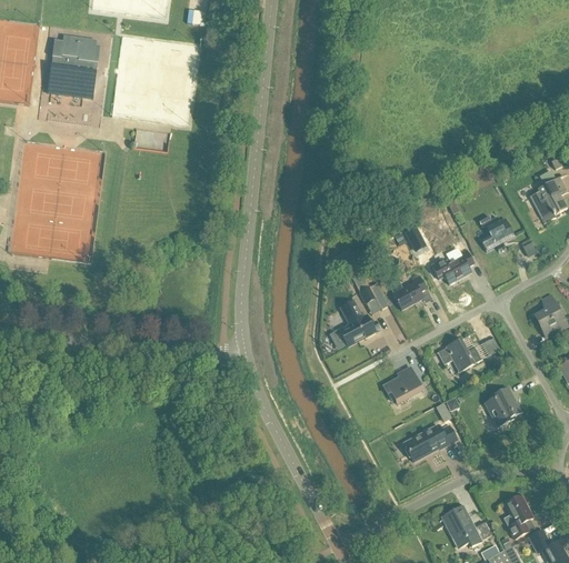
[(97,39),(63,34),(59,66),(55,64),(51,88),(82,92),(85,74),(91,74),(91,77),(97,39)]
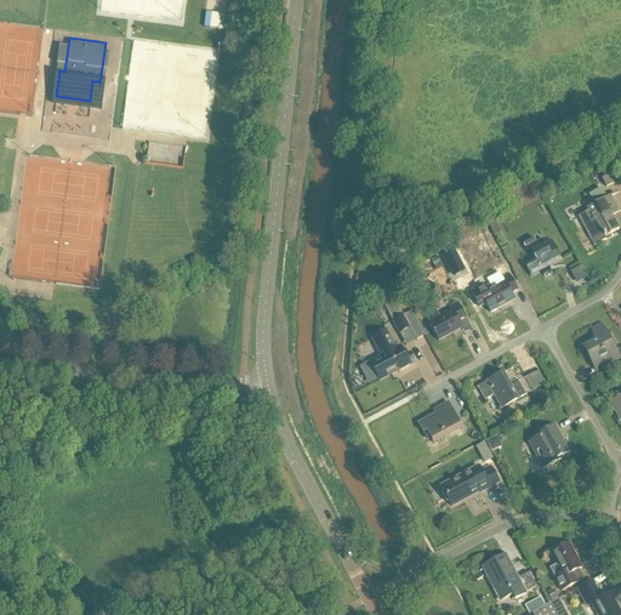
[(610,170),(602,175),(605,183),(615,178),(610,170)]
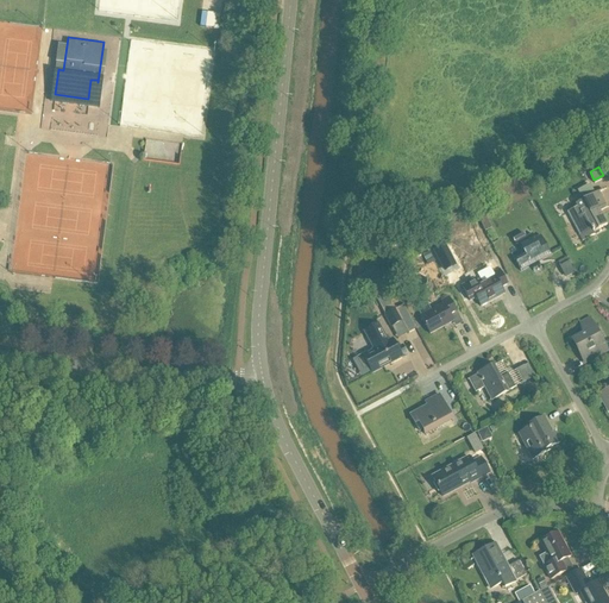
[(578,195),(590,189),(585,181),(573,186),(578,195)]
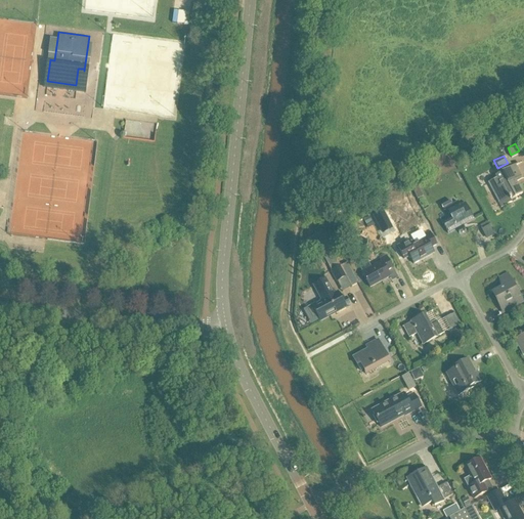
[(516,193),(522,190),(516,179),(522,176),(515,162),(495,172),(496,175),(488,179),(501,205),(517,197),(516,193)]
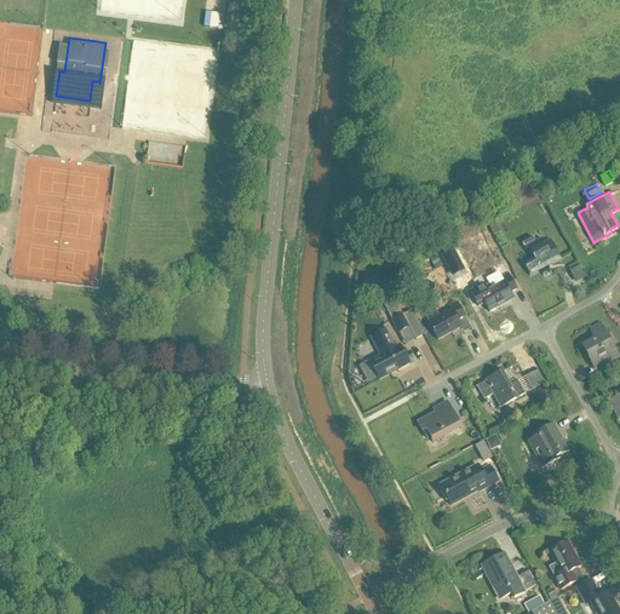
[(491,225),(494,233),(500,229),(498,222),(491,225)]
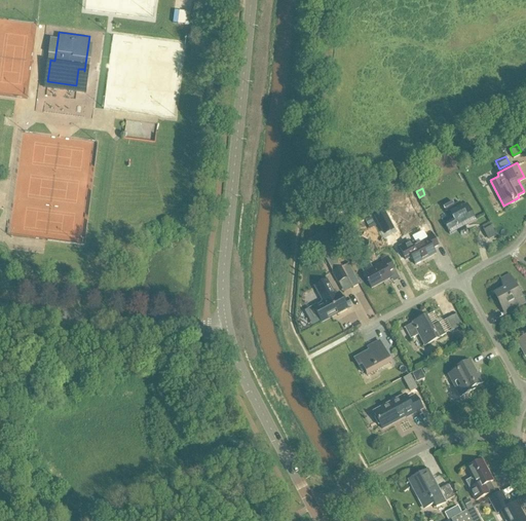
[(416,208),(421,202),(416,197),(411,201),(416,208)]
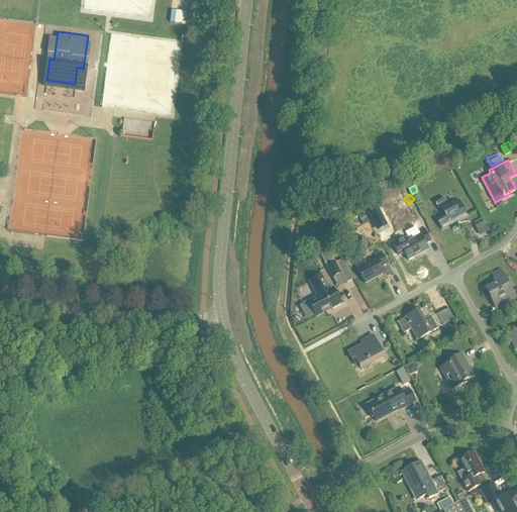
[(457,219),(468,213),(459,197),(453,200),(451,196),(446,199),(444,195),(435,200),(438,206),(440,204),(445,214),(437,218),(441,227),(450,223),(451,225),(458,222),(457,219)]
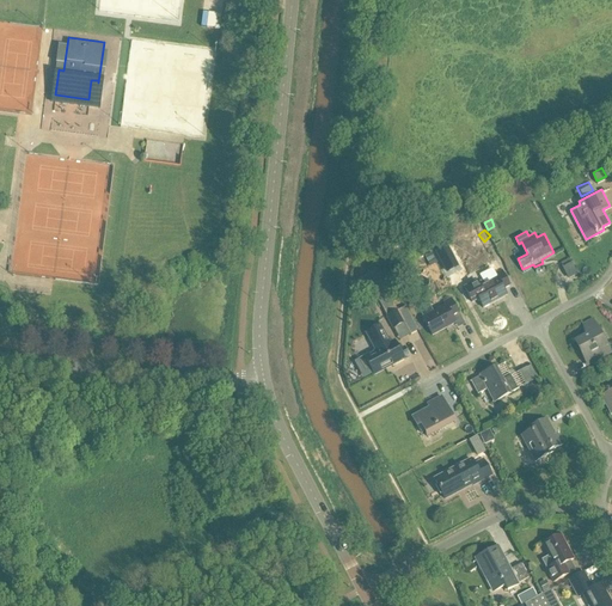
[(573,261),(569,255),(561,259),(563,265),(573,261)]
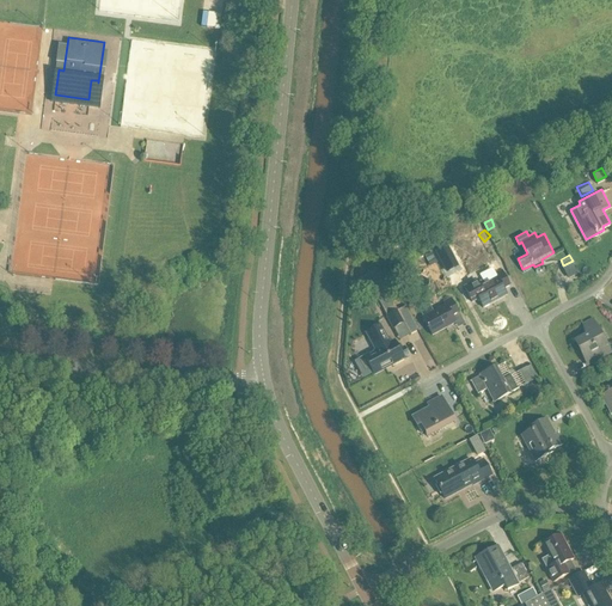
[(503,285),(509,282),(502,268),(496,270),(497,274),(484,281),(483,279),(481,277),(478,279),(477,277),(464,283),(471,298),(478,295),(483,304),(507,292),(503,285)]
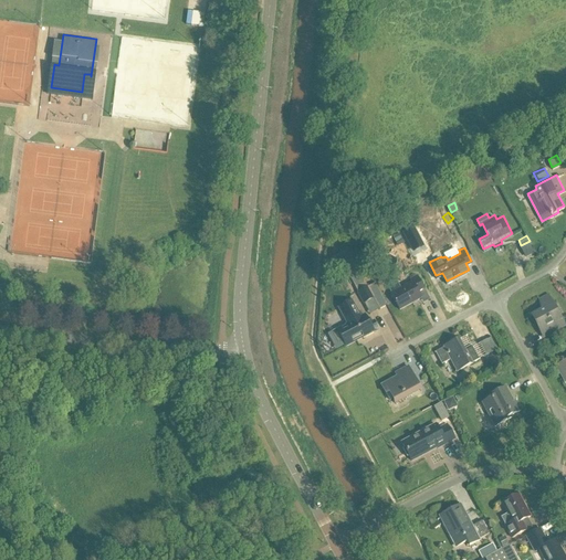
[(418,289),(423,286),(417,272),(410,276),(411,280),(390,291),(399,306),(421,295),(418,289)]
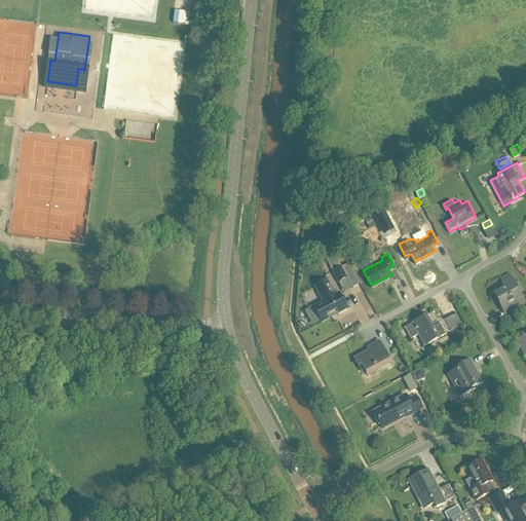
[(338,278),(347,274),(341,263),(332,268),(338,278)]
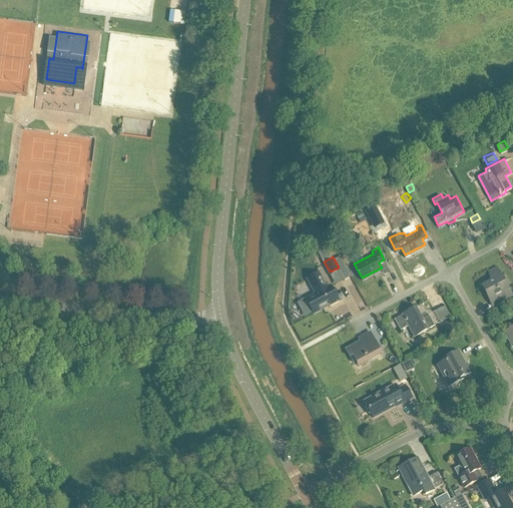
[(497,301),(512,293),(497,264),(488,269),(490,278),(480,283),(488,298),(493,295),(497,301)]
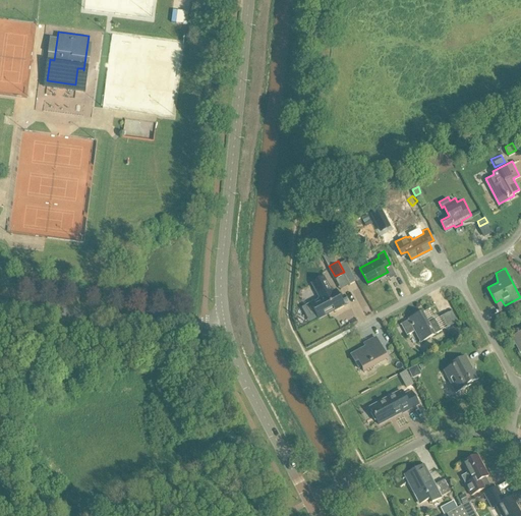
[(343,301),(347,298),(344,292),(339,294),(335,287),(332,289),(324,274),(312,280),(321,295),(309,300),(319,317),(334,308),(344,303),(343,301)]
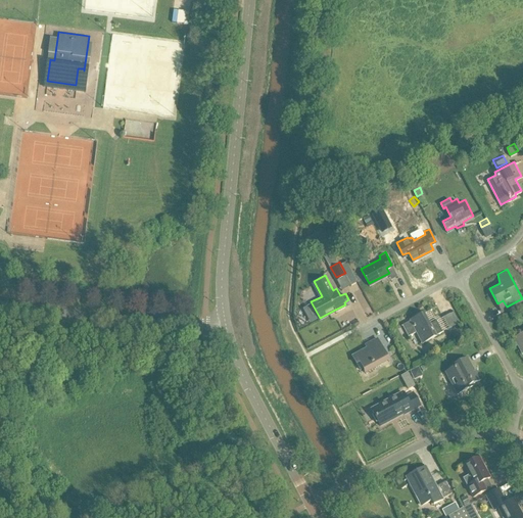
[(421,341),(443,329),(437,318),(431,321),(426,310),(401,323),(408,334),(415,330),(421,341)]
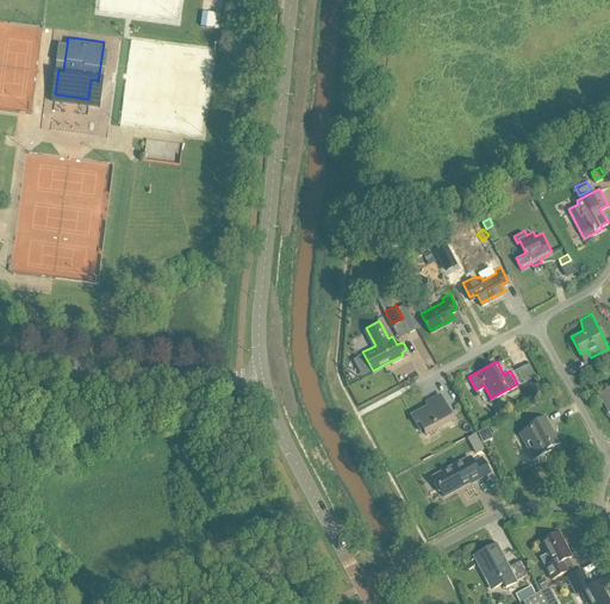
[(523,380),(533,375),(526,362),(516,367),(523,380)]
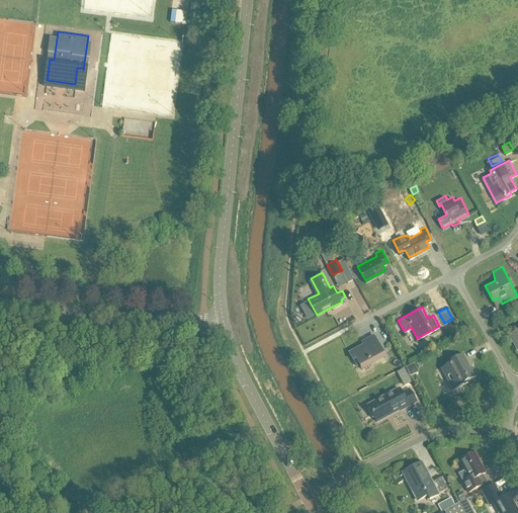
[(517,326),(509,331),(517,345),(517,344),(517,326)]
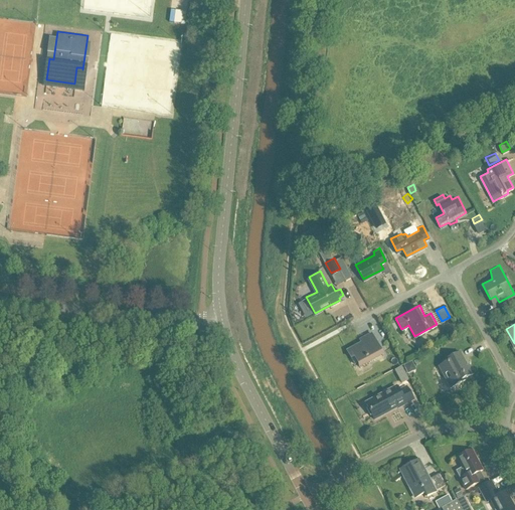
[(359,363),(382,351),(371,331),(364,335),(365,338),(347,348),(351,356),(354,354),(359,363)]
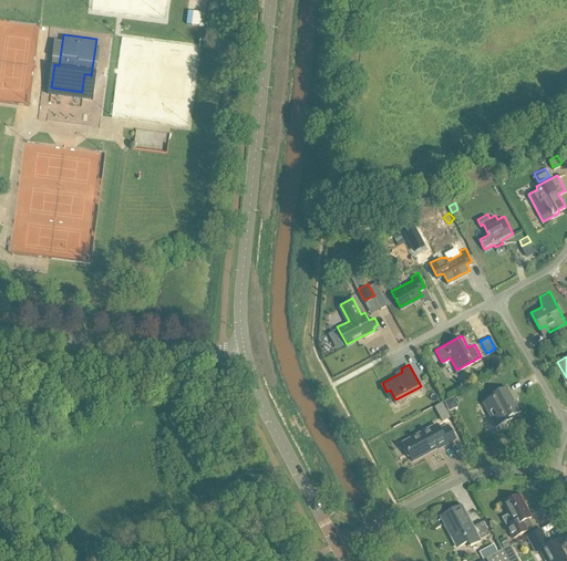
[(514,400),(506,384),(488,394),(490,396),(482,401),(495,424),(513,415),(512,413),(521,408),(516,398),(514,400)]
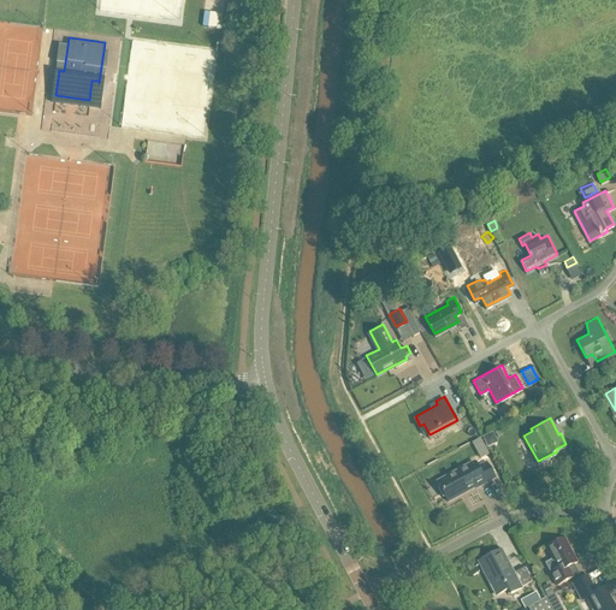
[(489,444),(498,438),(492,428),(483,434),(489,444)]
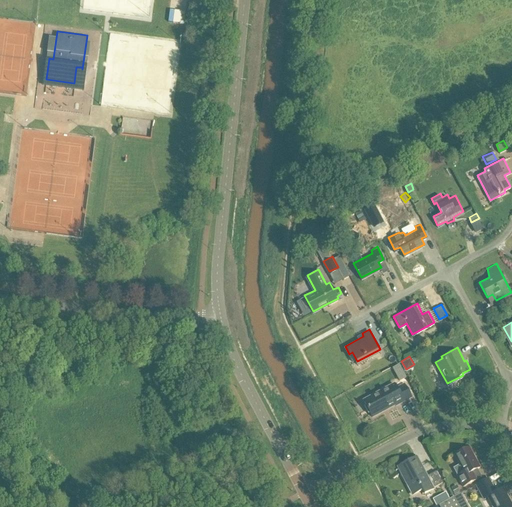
[(395,403),(411,395),(403,381),(396,385),(394,381),(363,397),(372,414),(395,402),(395,403)]
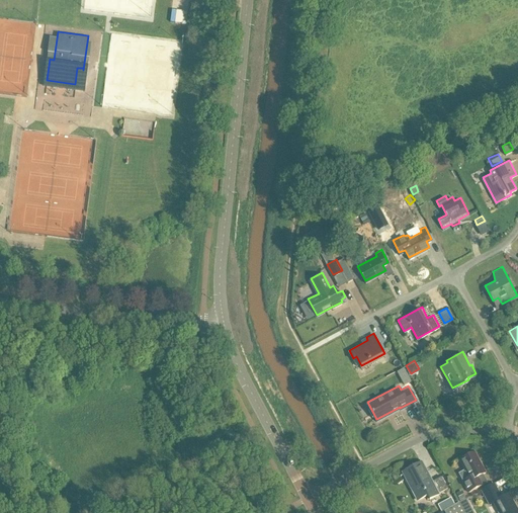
[(475,449),(459,457),(464,467),(458,471),(468,490),(486,481),(482,472),(485,471),(475,449)]
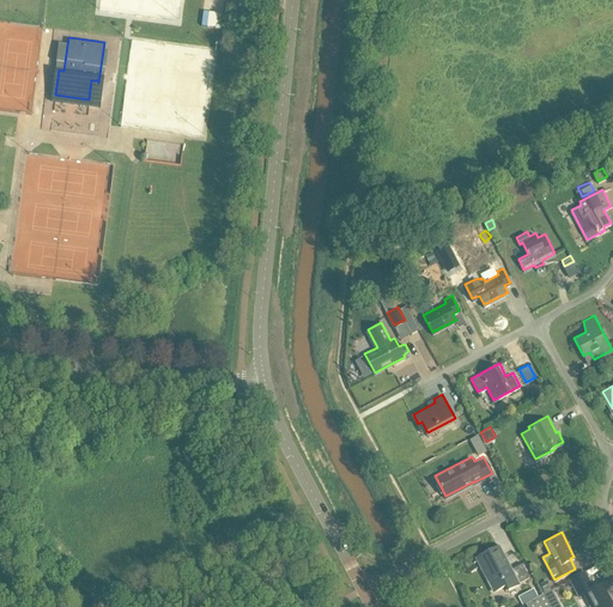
[(507,587),(529,576),(521,562),(510,568),(498,545),(485,552),(485,553),(478,558),(493,588),(504,582),(507,587)]
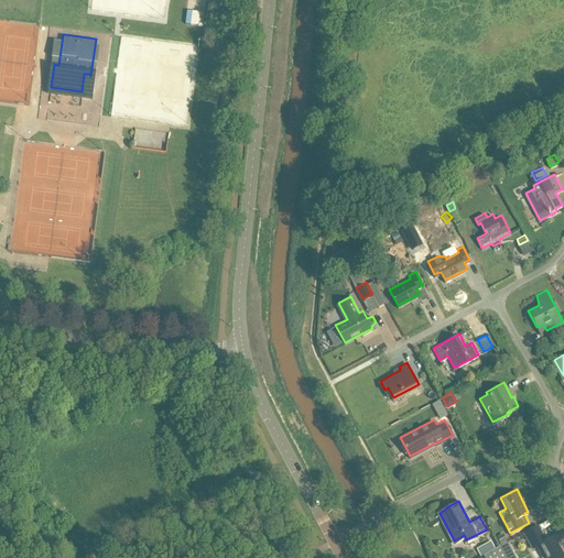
[(546,539),(541,528),(538,523),(523,531),(532,547),(538,544),(544,557),(563,557),(563,556),(553,535),(546,539)]
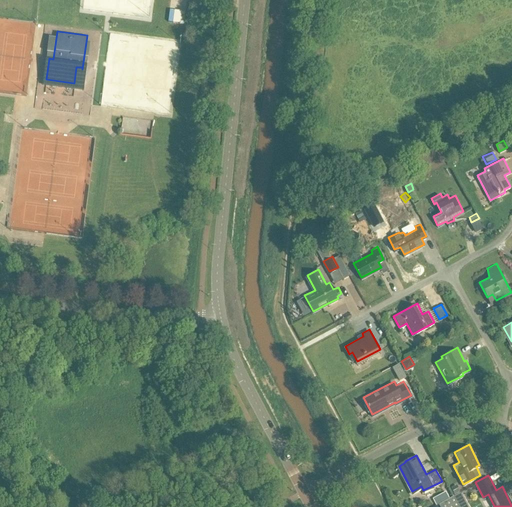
[(443,499),(449,496),(445,489),(439,493),(443,499)]
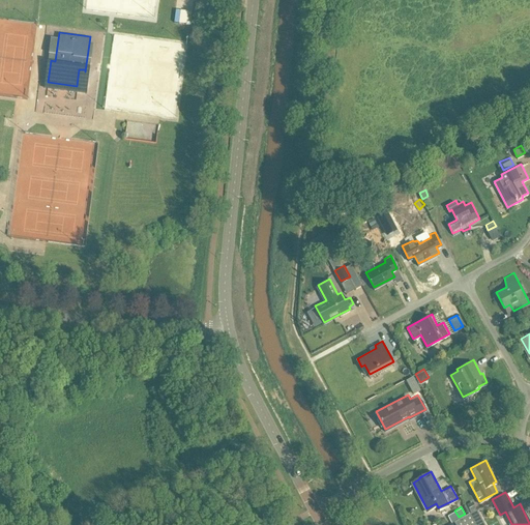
[(470,524),(474,524),(475,524),(469,512),(465,514),(459,517),(453,520),(455,524),(469,524),(470,524)]
